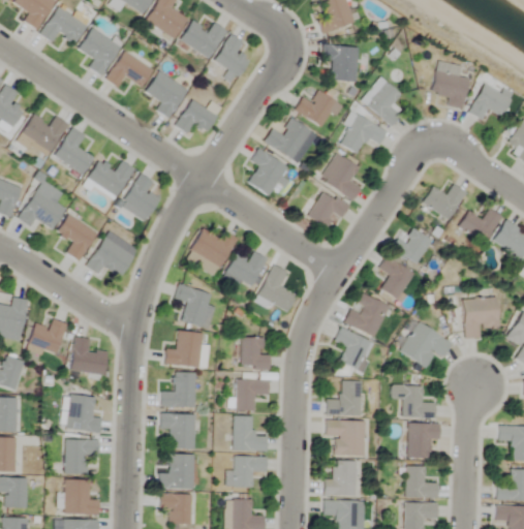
[(16,0),(13,4),(29,13),(24,24),(37,32),(56,1),(53,0),(16,0)]
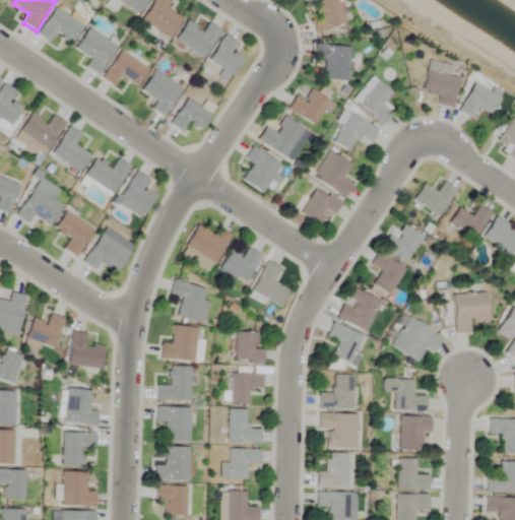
[(112,0),(109,8),(119,13),(122,6),(144,15),(150,0),(112,0)]
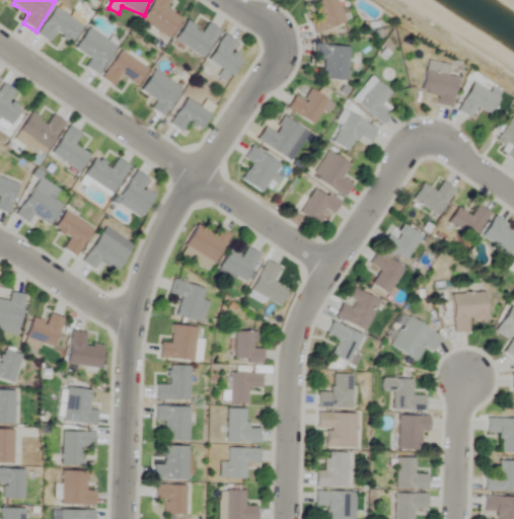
[(156,0),(142,20),(170,40),(184,19),(171,11),(176,3),(172,0),(156,0)]
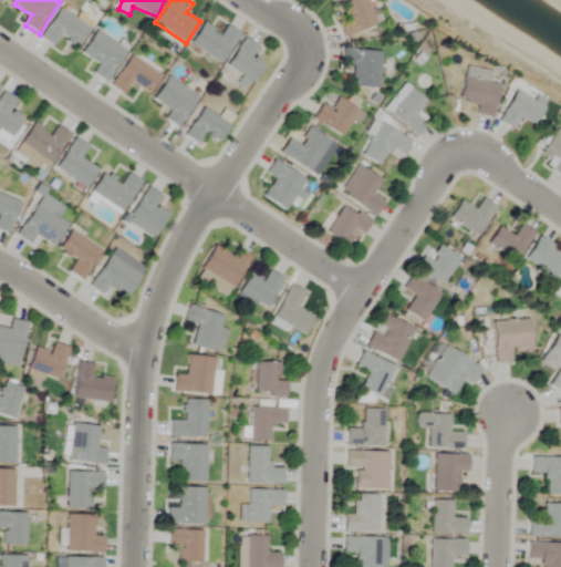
[(343,0),(350,19),(341,22),(346,38),(381,26),(371,0),(343,0)]
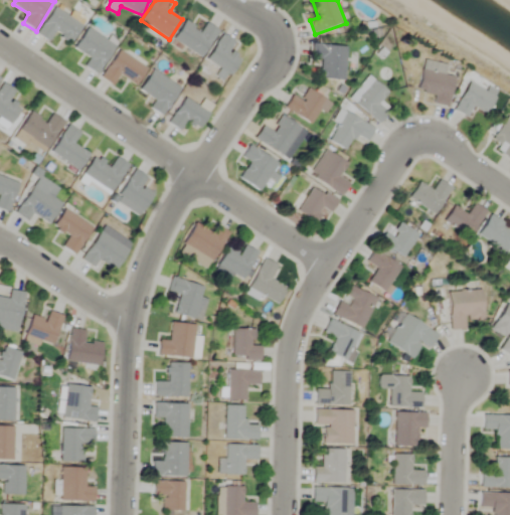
[(51,43),(58,34),(73,44),(85,27),(56,8),(38,34),(51,43)]
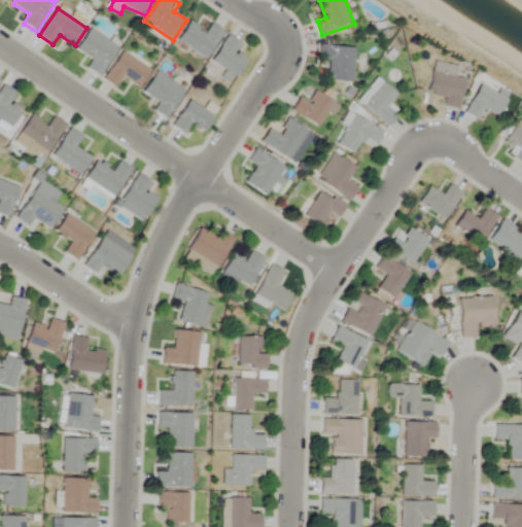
[(208,33),(193,23),(179,40),(208,61),(228,33),(214,24),(208,33)]
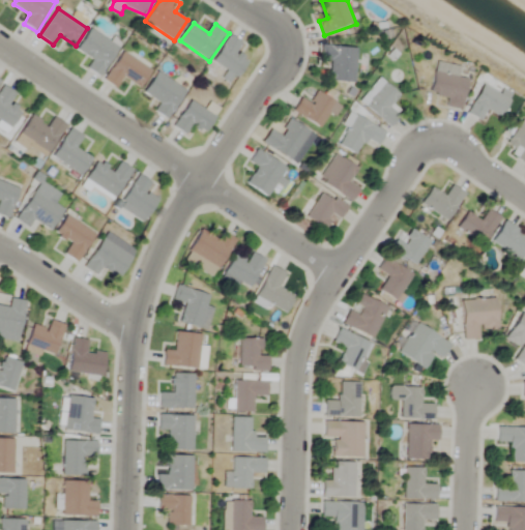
[(103,78),(121,49),(92,30),(79,50),(95,61),(90,69),(103,78)]
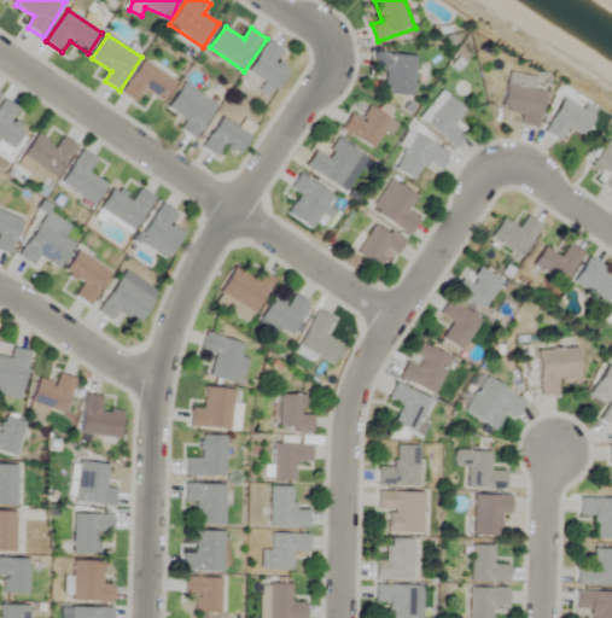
[(278,63),(285,52),(272,41),(250,71),(279,92),(292,73),(278,63)]
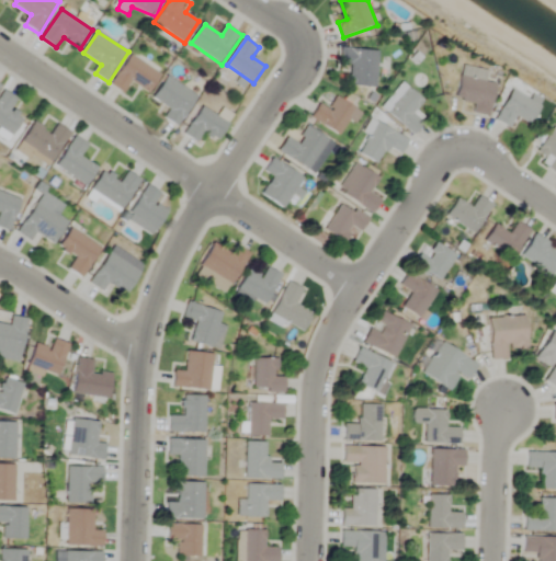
[(381,52),(344,49),(343,65),(353,66),(352,87),(378,88),(381,52)]
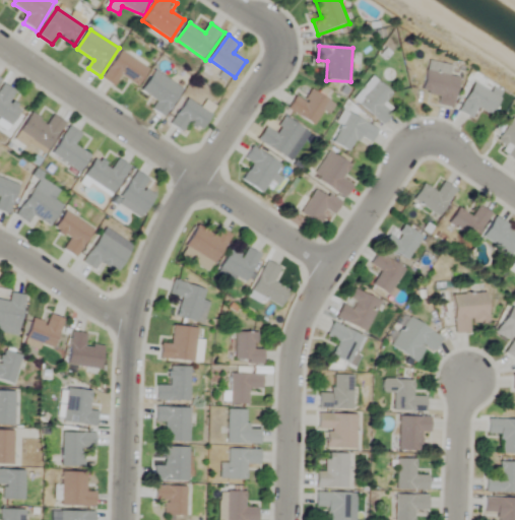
[(104,78),(117,87),(124,77),(139,87),(151,71),(123,51),(104,78)]
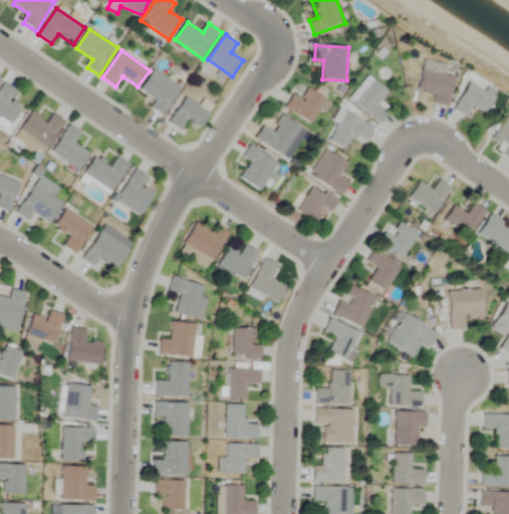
[(158,100),(152,109),(165,117),(183,88),(154,70),(142,90),(158,100)]
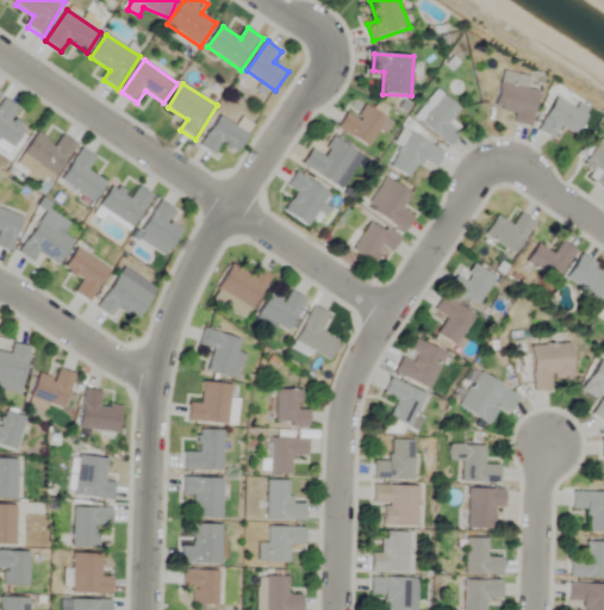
[(498,109),(520,113),(517,124),(534,128),(541,91),(503,83),(498,109)]
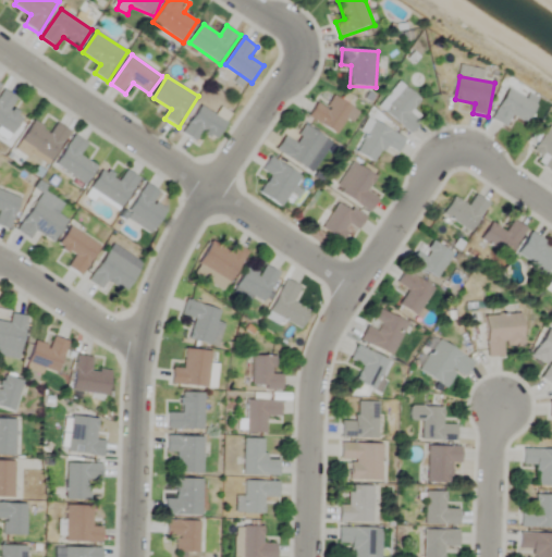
[(381,107),(412,135),(424,123),(413,112),(424,102),(403,83),(381,107)]
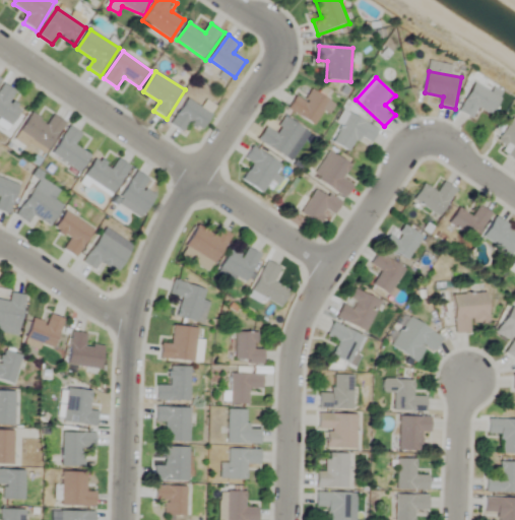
[(495,116),(507,93),(498,88),(494,93),(477,83),(461,112),(474,119),(481,108),(495,116)]
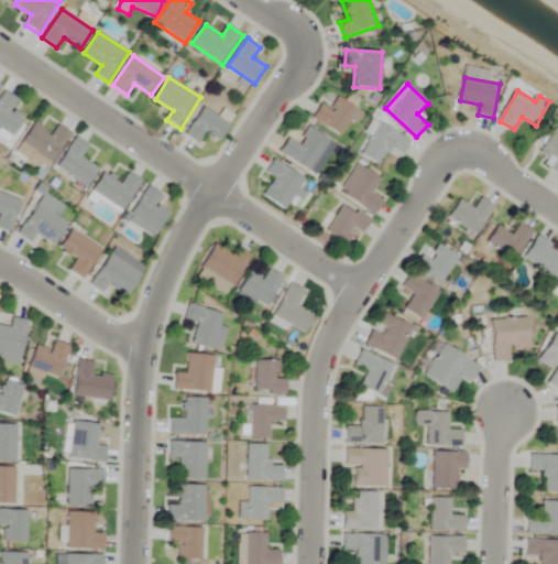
[(0,100),(0,127),(15,138),(26,120),(13,111),(20,100),(6,91),(0,100)]
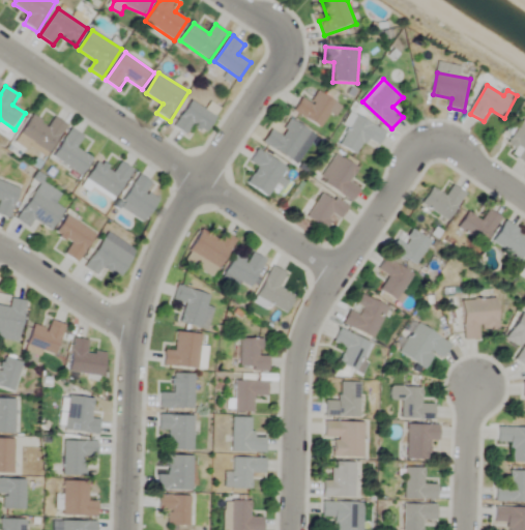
[(304,98),(295,111),(321,129),(332,114),(337,118),(344,109),(320,92),(312,104),(304,98)]
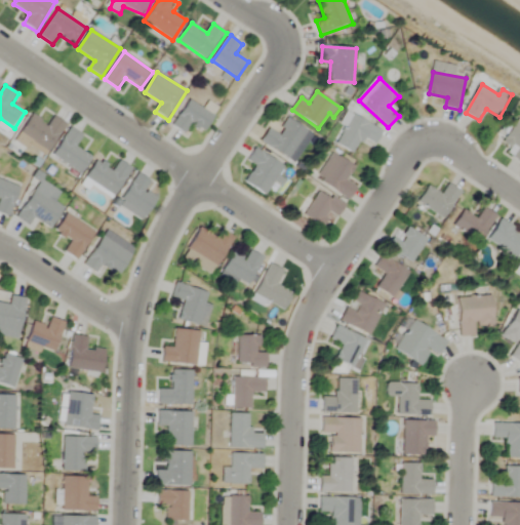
[(193,126),(204,133),(215,117),(192,99),(173,125),(187,134),(193,126)]
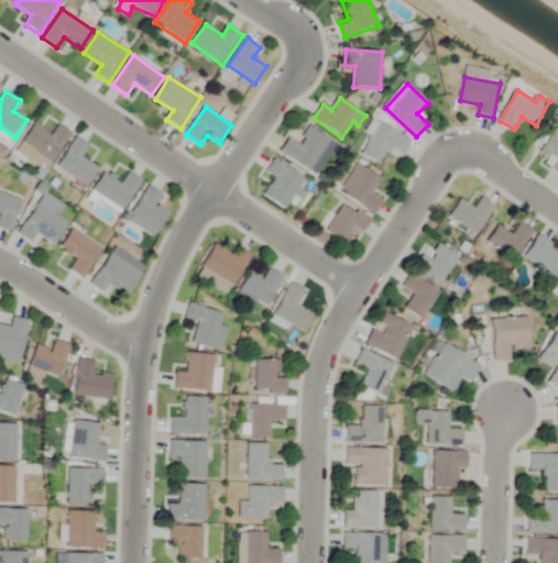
[(381,165),(390,148),(404,156),(412,141),(374,121),(367,134),(372,136),(362,155),(381,165)]
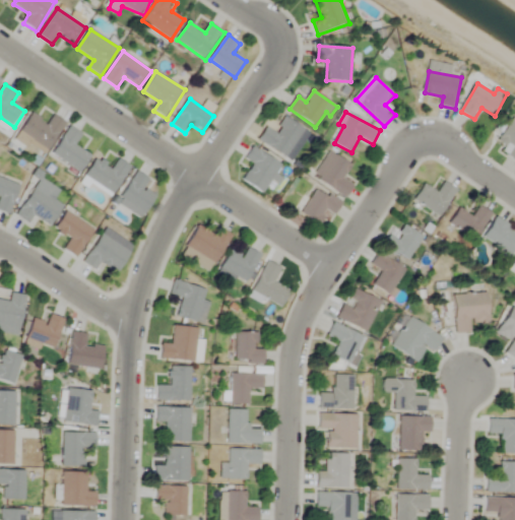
[(49,125),(35,114),(21,131),(49,151),(68,125),(56,116),(49,125)]
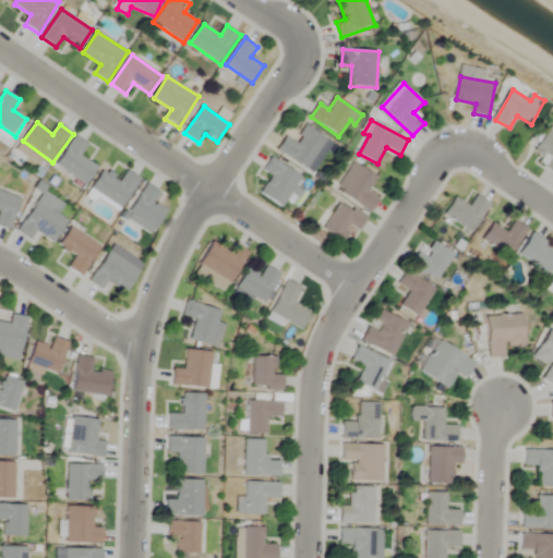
[(278,154),(313,169),(326,136),(305,128),(299,143),(286,137),(278,154)]
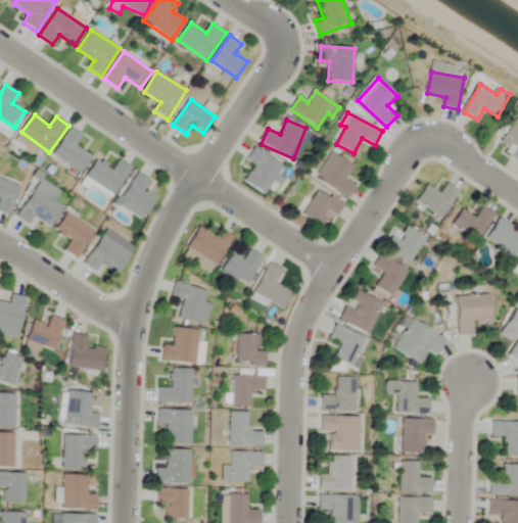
[(517,121),(503,142),(516,150),(512,156),(517,159),(517,121)]
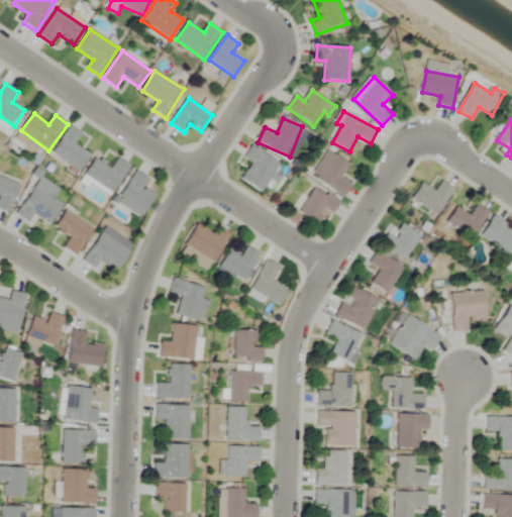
[(81,173),(93,157),(77,145),(84,134),(72,126),(53,153),(81,173)]
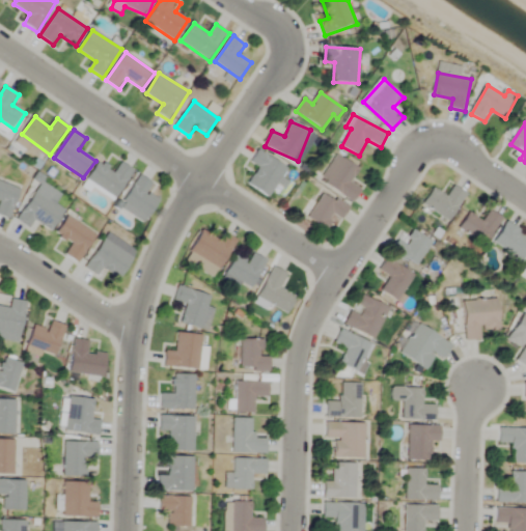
[(251,163),(260,168),(250,185),(270,197),(279,184),(280,185),(289,169),(259,150),(251,163)]
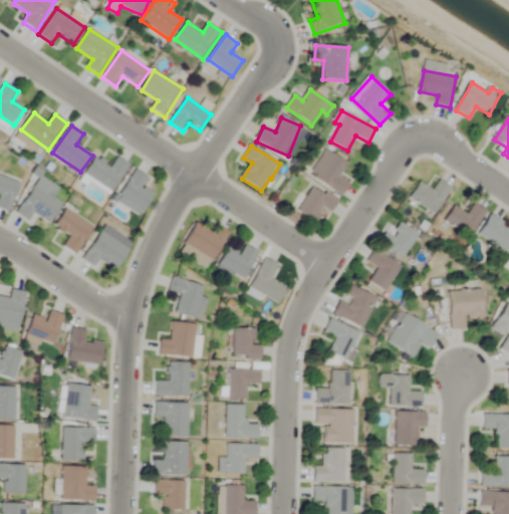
[(343,195),(350,184),(340,177),(349,165),(327,150),(311,174),(343,195)]
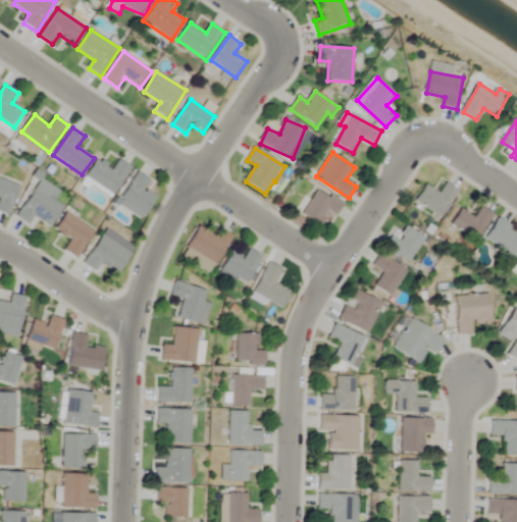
[(134,168),(120,160),(114,170),(98,160),(87,177),(115,196),(134,168)]
